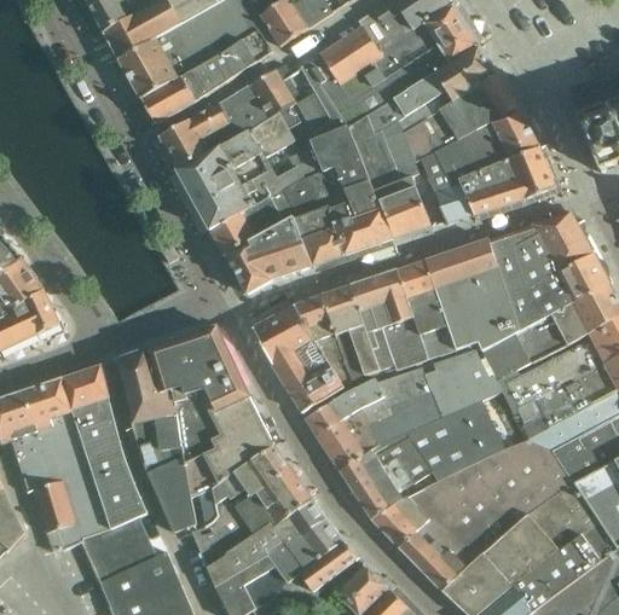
[(88,5),(87,6),(103,33),(103,32),(160,0),(103,0),(92,7),(88,5)]
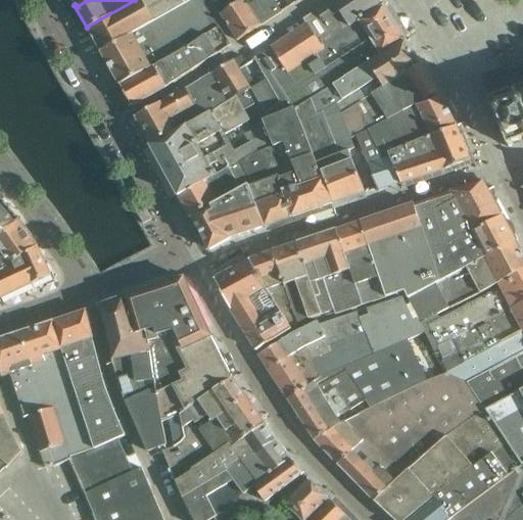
[(135,0),(87,27),(99,49),(164,13),(186,2),(188,0),(135,0)]
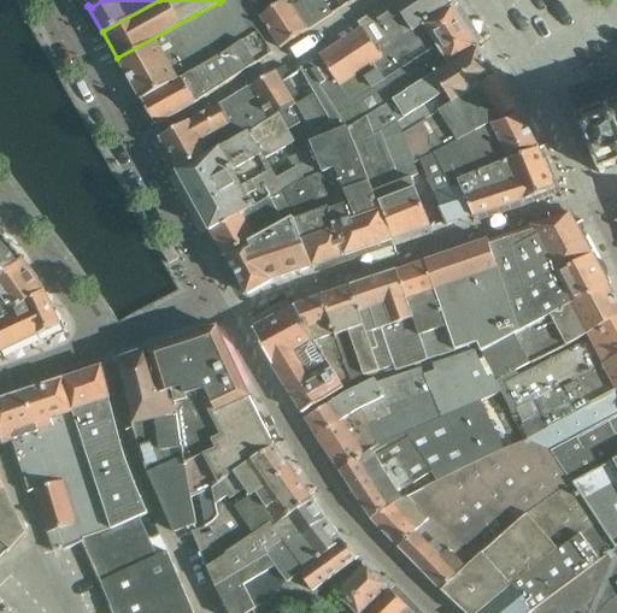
[(194,16),(117,58),(140,98),(176,78),(177,78),(186,74),(222,51),(244,39),(257,30),(238,0),(222,0),(219,3),(194,16)]
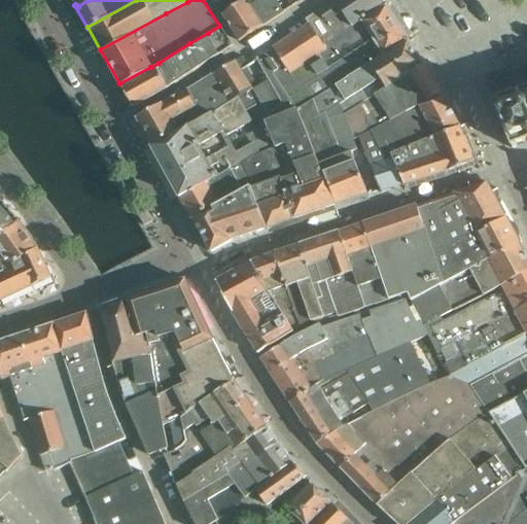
[(250,4),(249,3),(247,0),(239,0),(220,12),(238,39),(262,24),(250,4)]
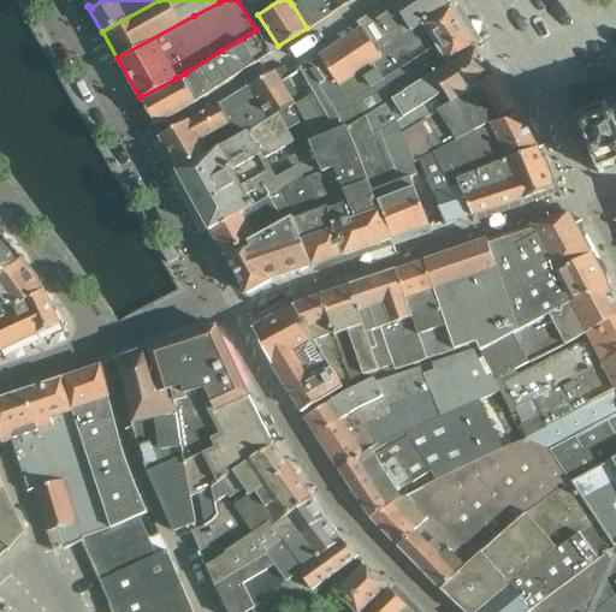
[(298,0),(292,5),(307,28),(331,12),(323,0),(298,0)]
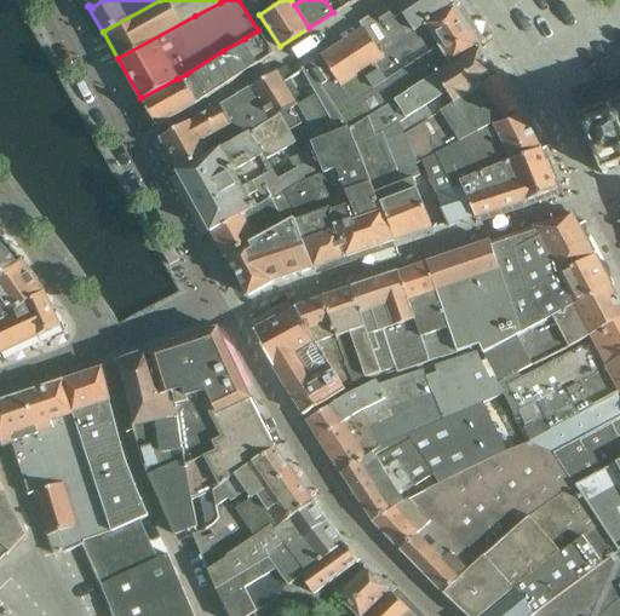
[(454,4),(452,0),(388,0),(357,19),(362,26),(379,51),(454,4)]
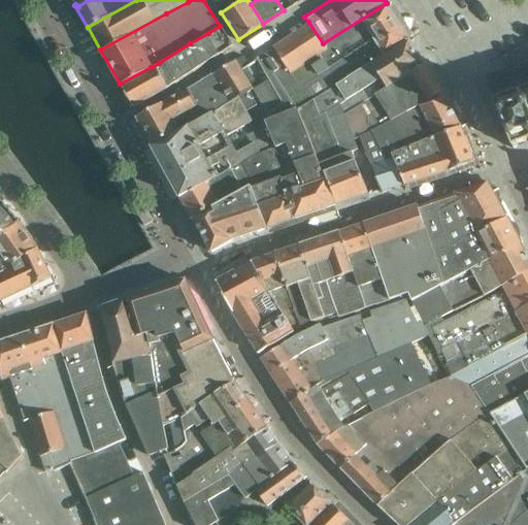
[(255,57),(267,76),(287,110),(297,106),(322,92),(408,37),(387,3),(323,43),(325,47),(288,71),(271,46),(255,57)]
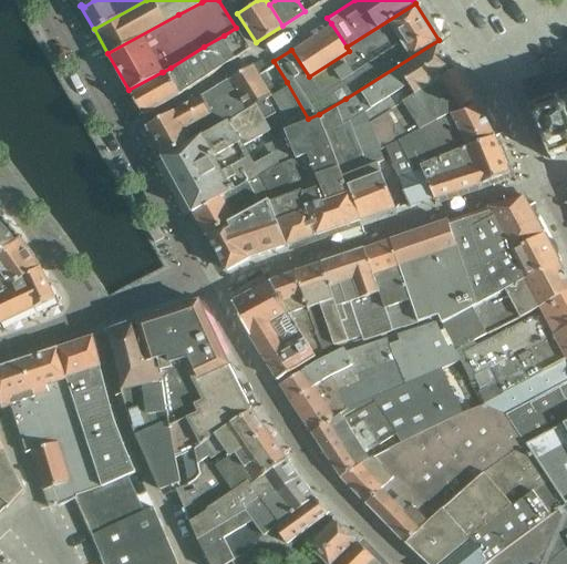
[(331,23),(291,50),(309,77),(349,51),(347,47),(331,23)]
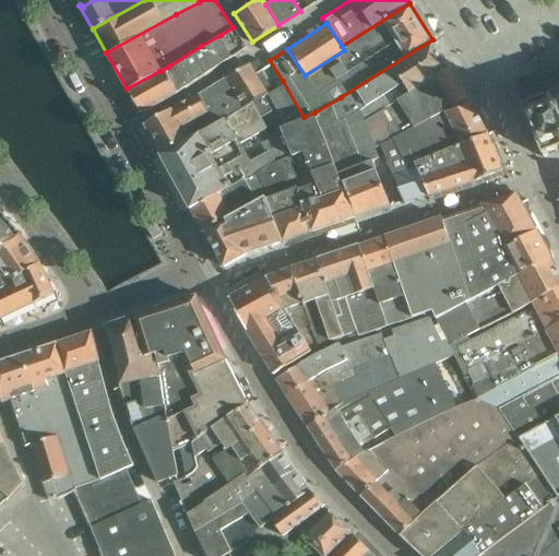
[(159,71),(127,89),(140,111),(167,95),(203,74),(246,46),(233,27),(221,35),(201,46),(168,67),(161,71),(159,71)]
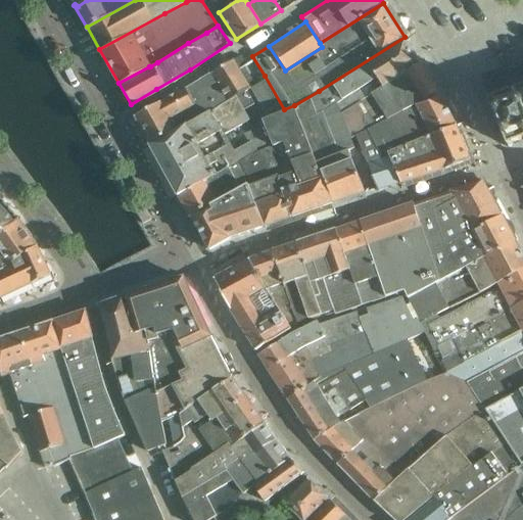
[(321,109),(336,152),(345,148),(353,145),(349,136),(346,129),(340,111),(420,60),(405,37),(319,91),(325,107),(321,109)]
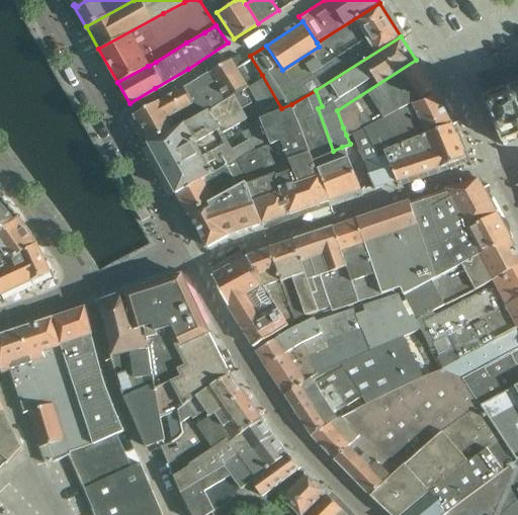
[(182,85),(133,113),(148,142),(242,87),(247,85),(236,66),(231,57),(208,70),(207,69),(182,85)]
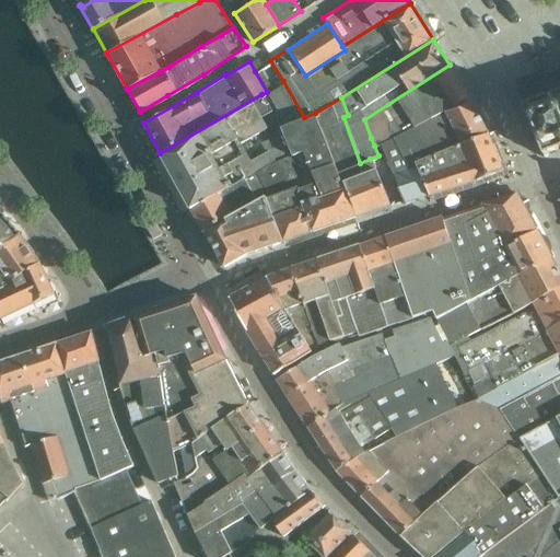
[(374,146),(380,143),(469,96),(450,65),(364,119),(371,138),(374,146)]
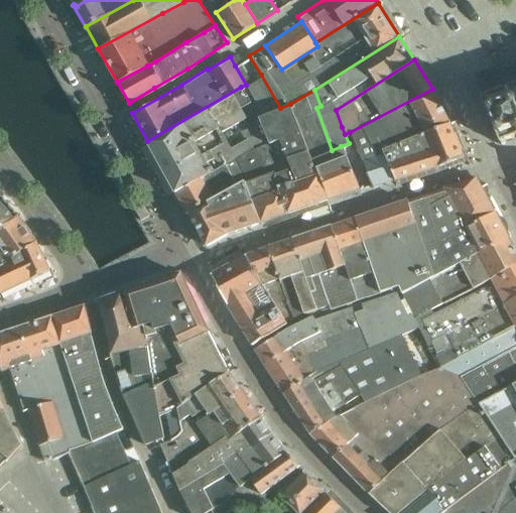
[(515,62),(478,77),(484,95),(483,95),(500,142),(505,141),(504,139),(515,134),(515,62)]
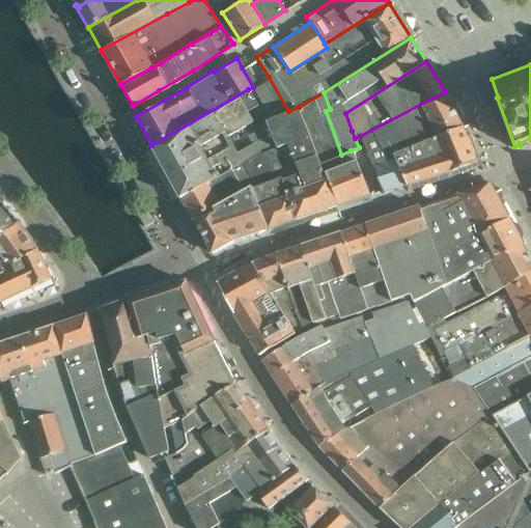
[(248,89),(151,145),(180,197),(261,151),(275,144),(268,127),(248,134),(254,143),(235,154),(225,135),(251,120),(245,109),(255,103),(248,89)]
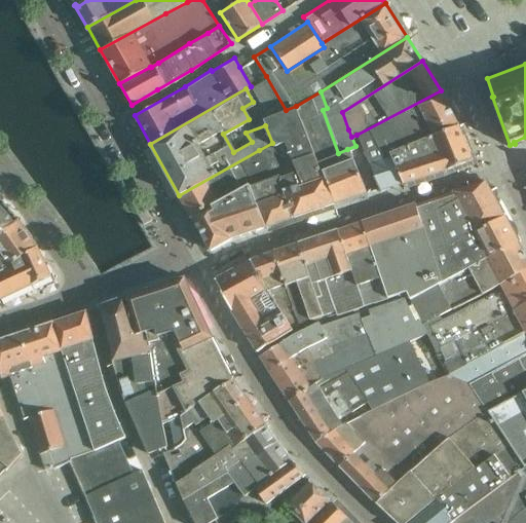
[(402,183),(389,151),(458,123),(441,90),(357,135),(365,154),(378,189),(402,183)]
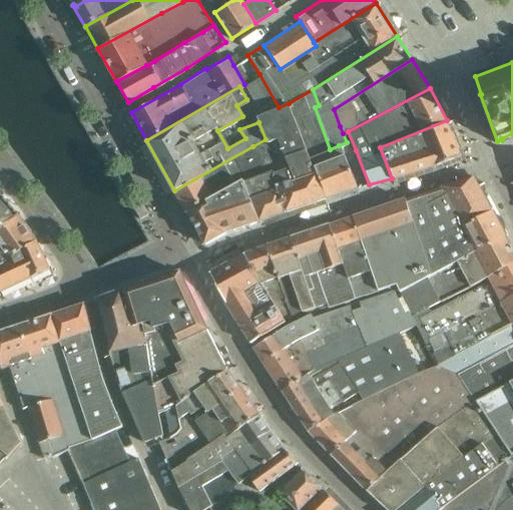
[(289,103),(325,197),(349,188),(356,185),(344,154),(343,155),(339,145),(330,149),(315,107),(319,105),(313,89),(289,103)]
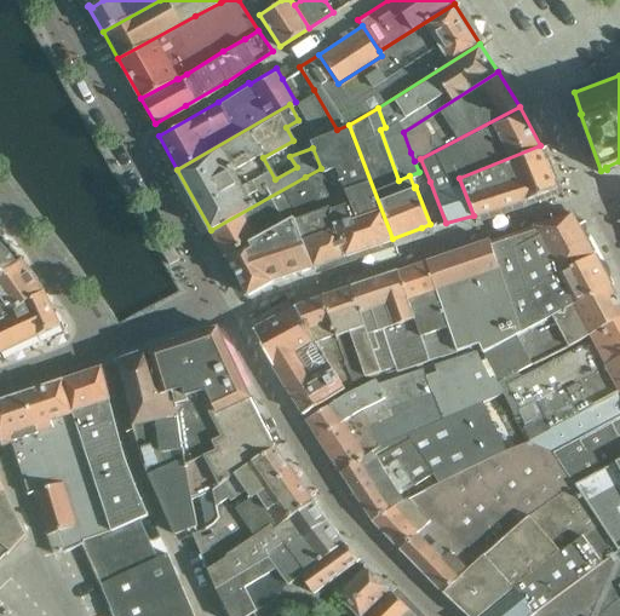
[(321,168),(305,177),(319,208),(327,205),(329,211),(337,207),(352,252),(392,239),(349,125),(337,130),(310,140),(313,148),(321,168)]
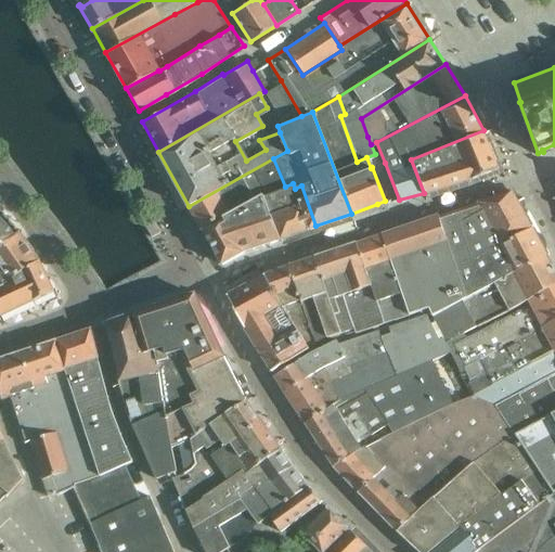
[(483,130),(411,159),(424,193),(425,193),(443,187),(465,181),(499,167),(483,130)]
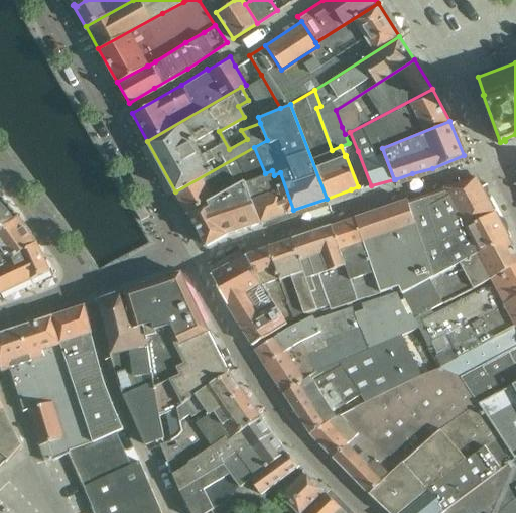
[(175,191),(187,213),(219,195),(245,179),(265,173),(254,147),(175,191)]
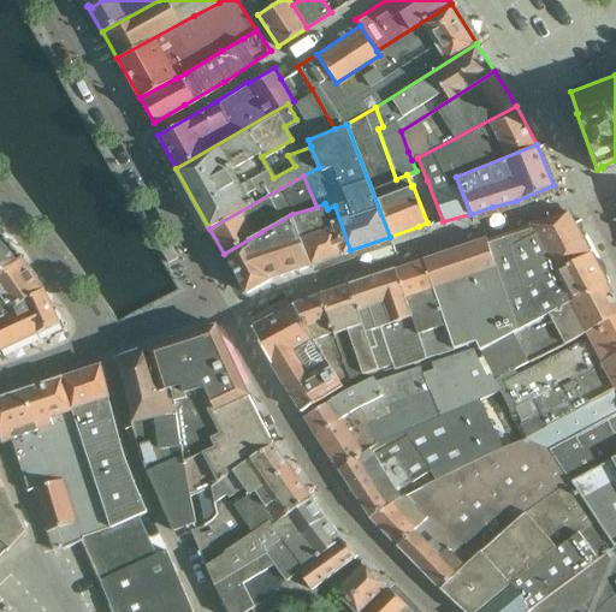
[(317,207),(292,214),(302,242),(309,263),(350,250),(335,206),(327,209),(325,203),(317,207)]
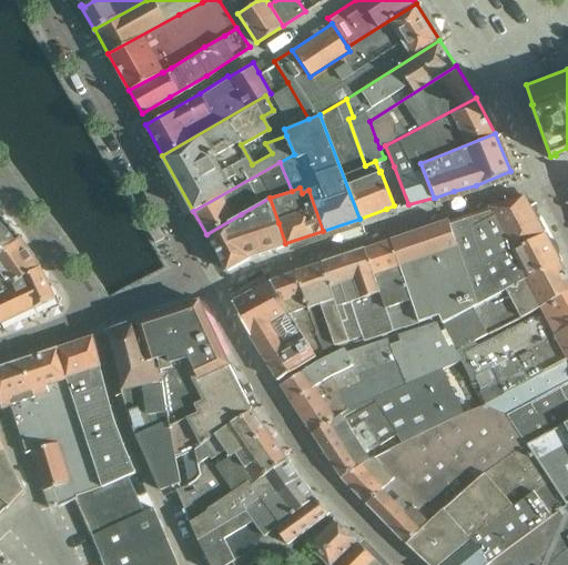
[(488,205),(448,219),(460,255),(463,260),(478,254),(482,265),(487,262),(499,255),(544,232),(523,194),(488,205)]
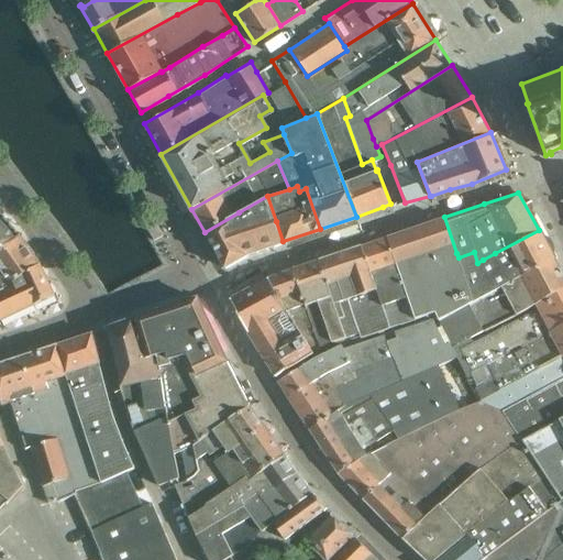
[(205,232),(224,266),(244,255),(244,254),(283,241),(276,221),(267,196),(239,212),(205,232)]
